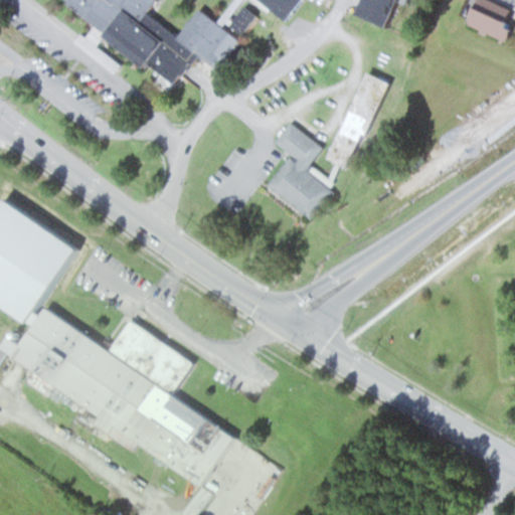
[(66,0),(66,1),(97,24),(86,38),(80,35),(76,39),(114,68),(118,64),(93,45),(103,32),(142,63),(145,59),(162,72),(155,82),(166,91),(179,72),(182,75),(190,65),(187,63),(189,61),(192,64),(199,56),(217,69),(240,39),(223,25),(225,22),(242,35),(258,15),(243,4),(233,18),(230,16),(242,0),(252,0),(269,12),(271,9),(286,21),(302,0),(66,0)]
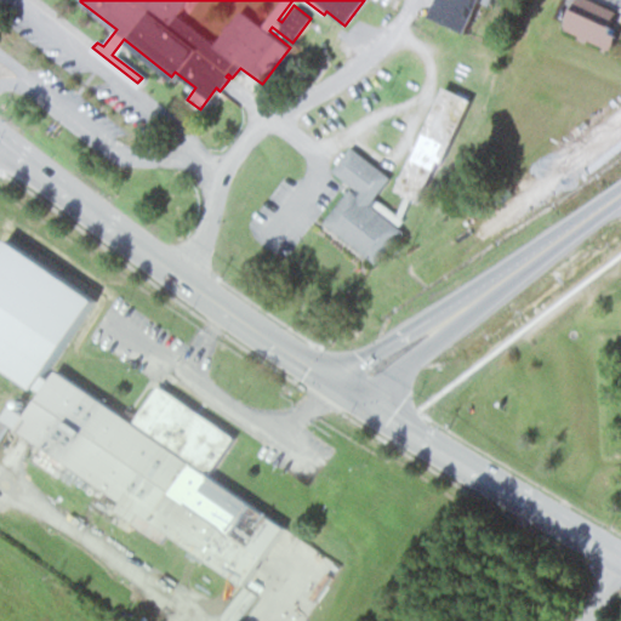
[(436,0),(429,13),(467,30),(480,0),(436,0)]
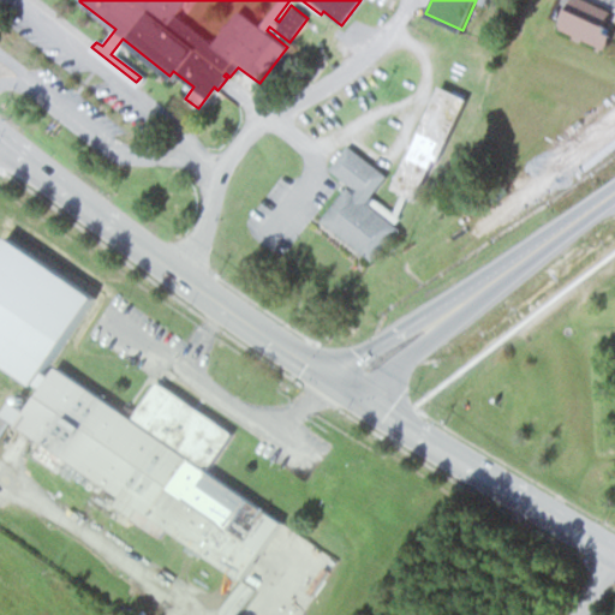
[(614,41),(614,3),(571,3),(571,41),(614,41)]
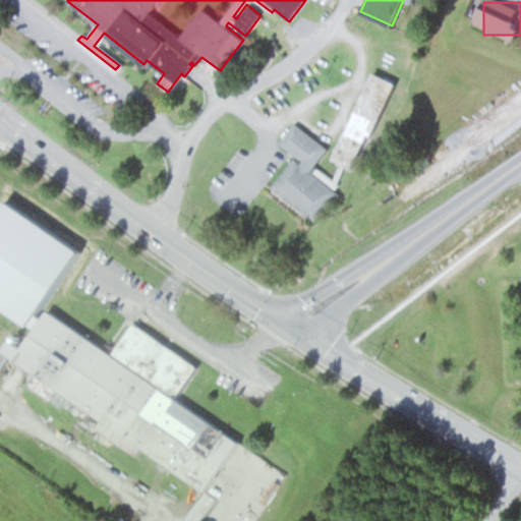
[(371,71),(333,158),(352,166),(366,134),(370,135),(395,82),(371,71)]
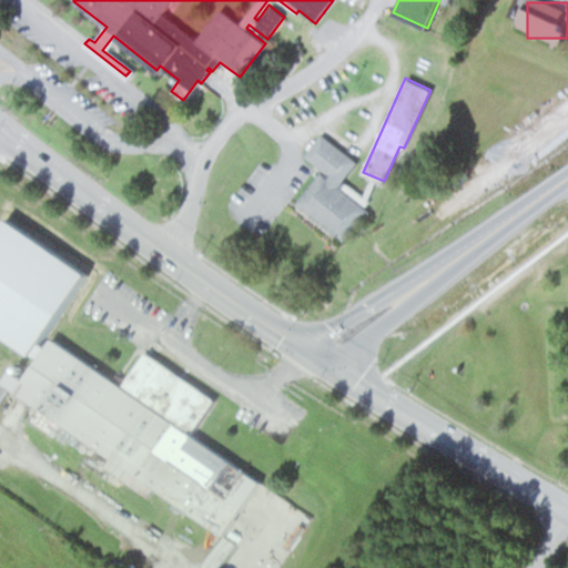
[(321,132),(357,160),(337,186),(366,209),(344,237),(296,201),(320,171),(323,174),(325,172),(304,155),(321,132)]
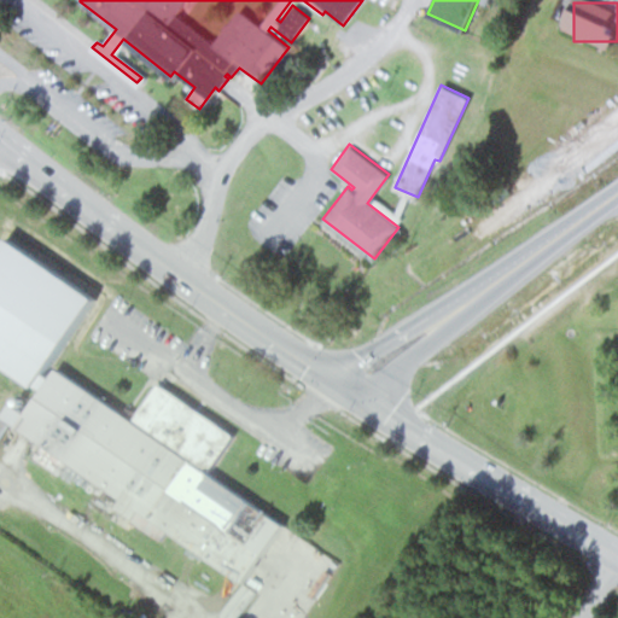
[(0,242),(4,237),(93,298),(41,372),(48,377),(54,368),(132,421),(157,384),(231,433),(204,471),(283,525),(243,582),(139,511),(133,518),(115,506),(121,497),(1,414),(10,403),(23,412),(39,389),(33,384),(31,386),(0,365),(0,242)]
